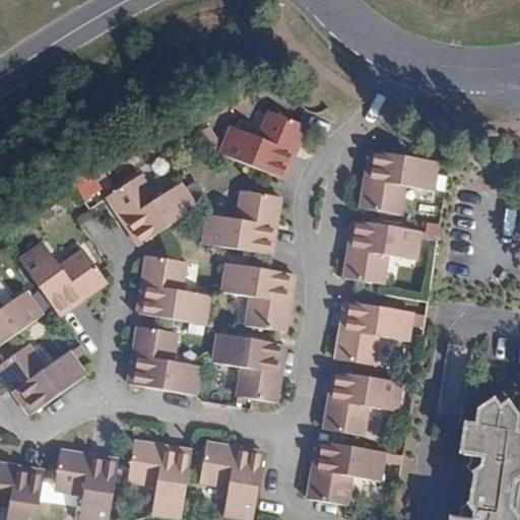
[(307,127),(270,111),(259,138),(232,127),(221,153),(220,153),(284,180),(282,179),(293,154),(296,147),(298,147),(307,127)]
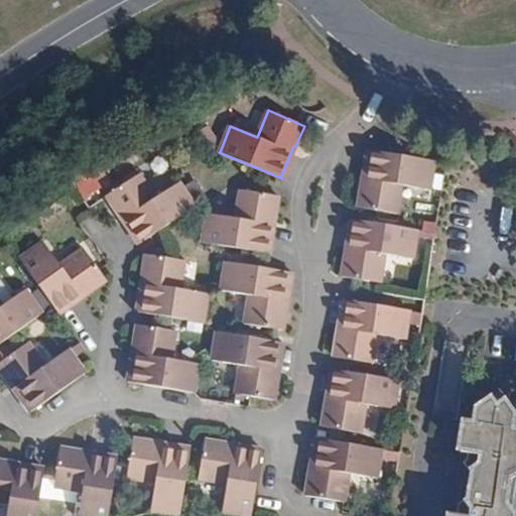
[(430,190),(435,161),(368,150),(367,151),(370,152),(367,173),(364,185),(362,185),(359,208),(397,214),(401,185),(430,190)]
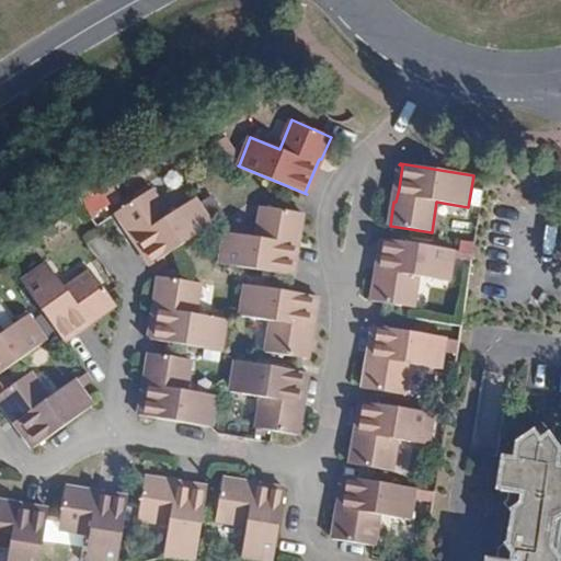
[(214,225),(196,198),(169,216),(152,190),(116,213),(129,233),(133,231),(137,239),(152,263),(150,264),(151,265),(214,225)]
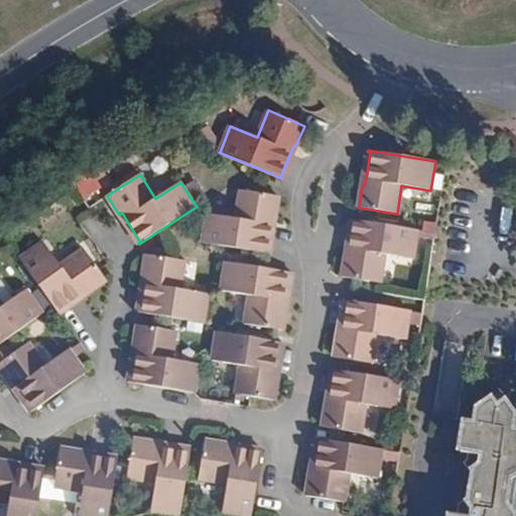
[(279,196),(241,189),(236,219),(207,214),(203,243),(269,254),(270,253),(267,252),(272,225),(273,219),(275,219),(279,196)]
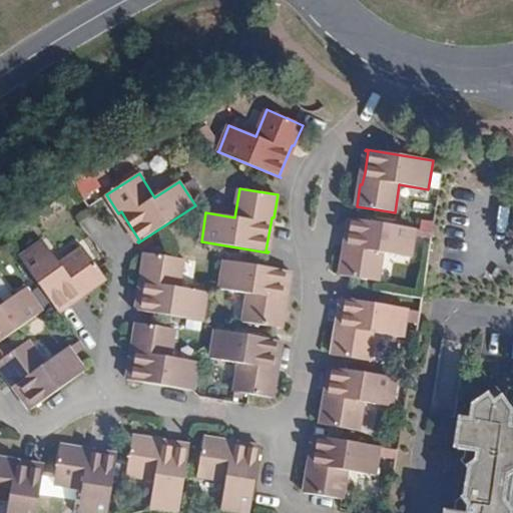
[(341,276),(378,282),(383,252),(412,258),(417,228),(349,218),(349,219),(352,219),(348,240),(346,253),(344,252),(341,276)]
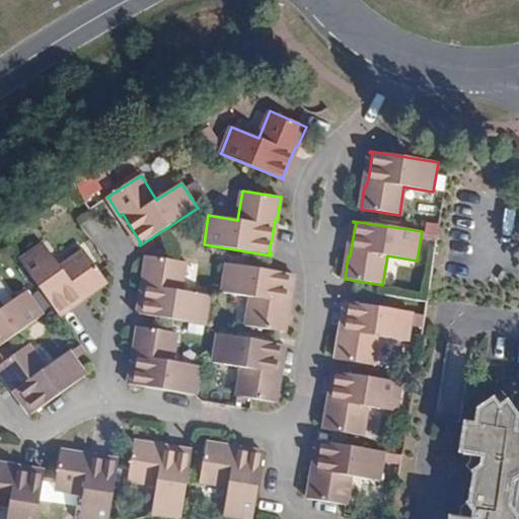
[(44,242),(19,260),(60,315),(61,314),(60,312),(83,296),(87,292),(89,295),(107,281),(85,249),(61,267),(44,242)]
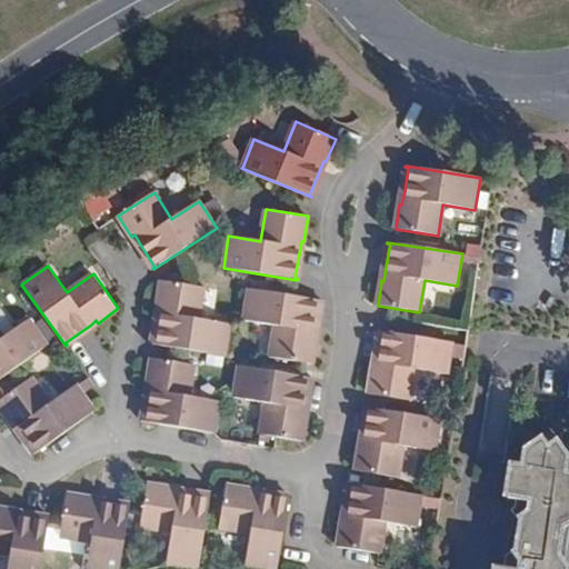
[(151,345),(226,356),(230,325),(199,319),(205,288),(161,280),(157,306),(160,306),(159,313),(155,342),(152,342),(151,345)]
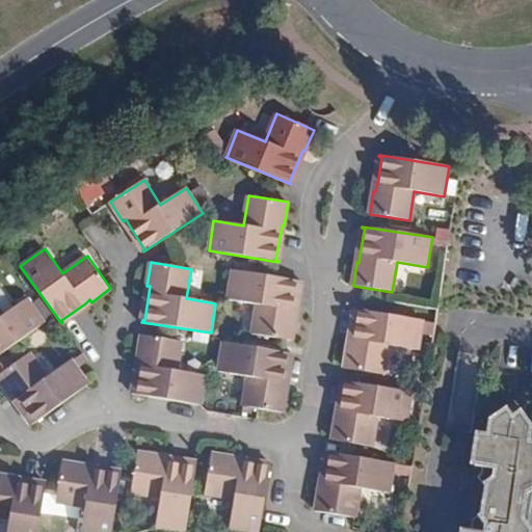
[(301,281),(233,269),(233,270),(228,299),(258,304),(253,334),(292,340),(296,317),(293,317),(295,309),(299,283),(301,283),(301,282),(301,281)]
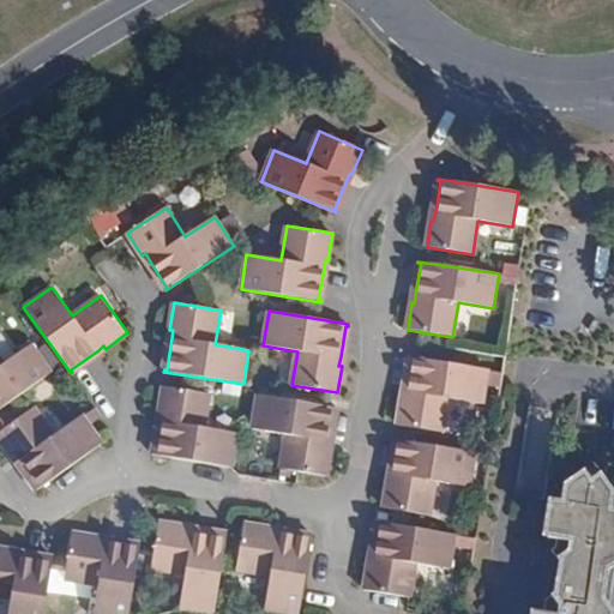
[(5,324),(0,326),(0,360),(4,365),(24,350),(5,324)]
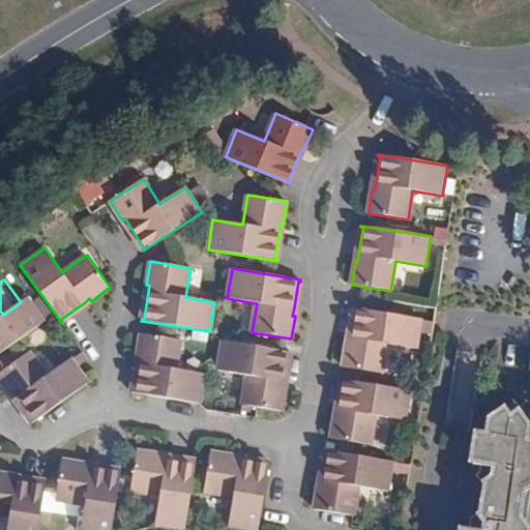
[(0,353),(45,321),(28,297),(21,302),(3,315),(0,311),(0,353)]
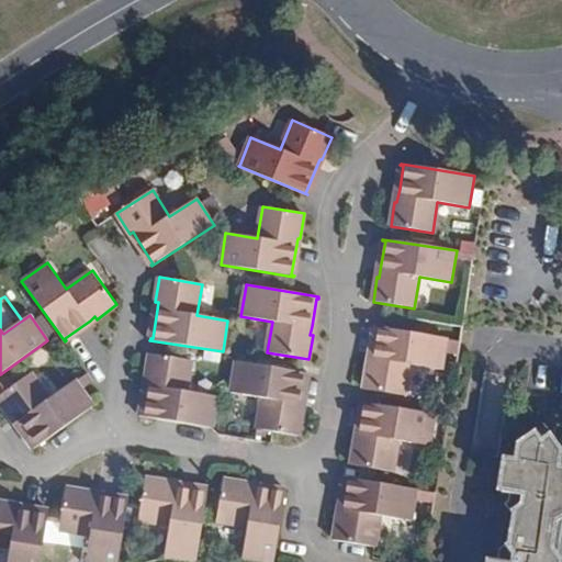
[(448,338),(374,327),(373,327),(373,328),(377,328),(372,351),(370,366),(368,366),(364,389),(406,396),(411,364),(444,370),(447,340),(448,338)]
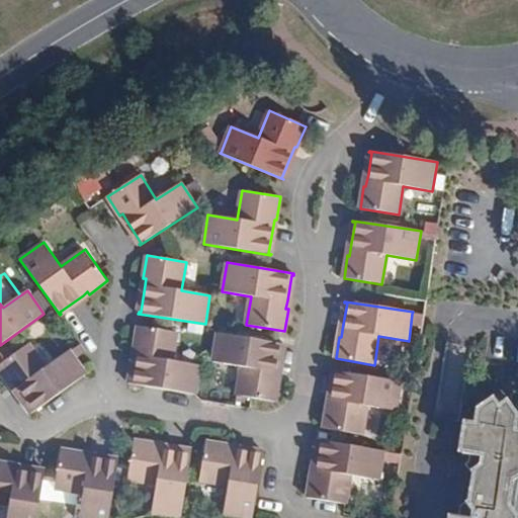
[(128,382),(196,395),(201,365),(172,361),(177,332),(138,326),(135,348),(137,349),(135,359),(132,382),(128,381),(128,382)]
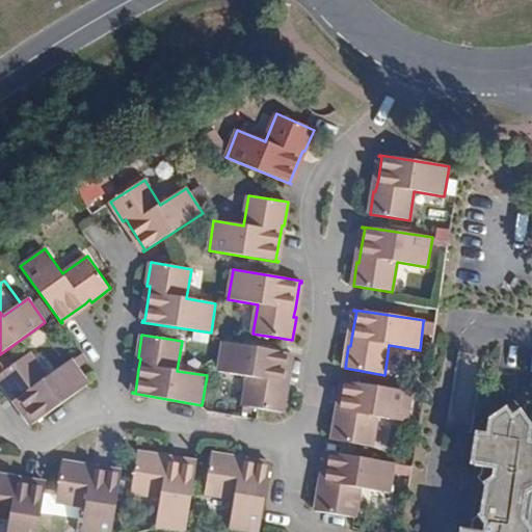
[(243,406),(283,413),(287,390),(284,390),(285,382),(290,354),(293,354),(293,353),(292,353),(223,342),(218,372),(248,376),(243,406)]
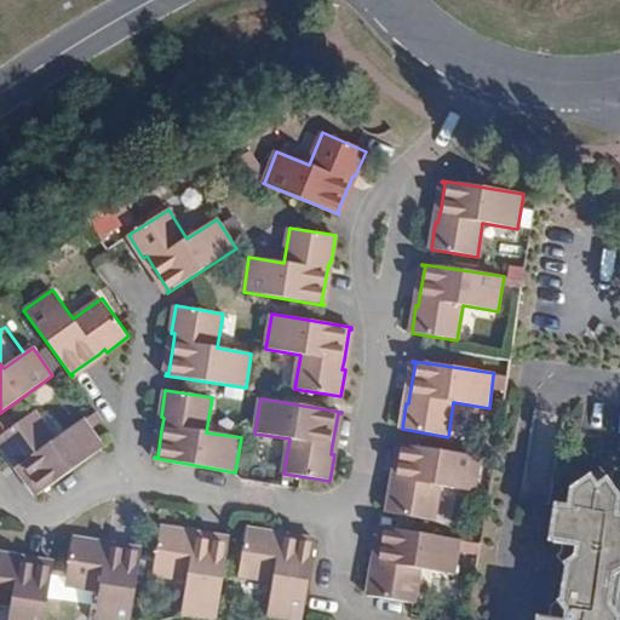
[(36,494),(38,495),(103,448),(84,420),(84,419),(56,441),(34,412),(0,436),(0,443),(12,461),(15,459),(21,468),(39,493),(36,494)]
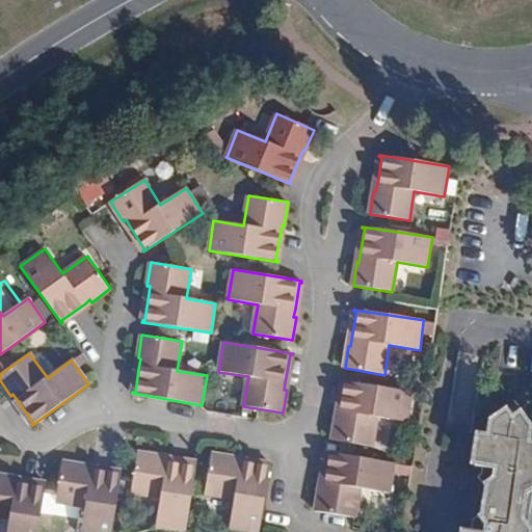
[(407,423),(411,393),(342,380),(342,382),(344,382),(341,405),(339,417),(337,417),(333,441),(372,446),(377,417),(407,423)]
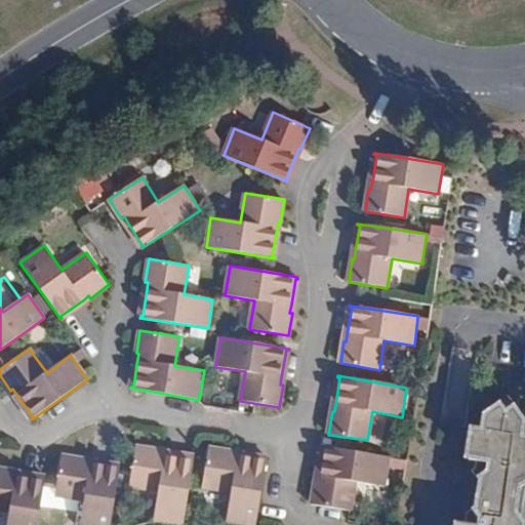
[(452,524),(515,524),(516,522),(521,518),(517,513),(520,488),(524,485),(524,483),(522,480),(524,465),(524,435),(523,436),(524,425),(524,419),(514,404),(506,410),(500,402),(483,414),(480,429),(470,427),(465,459),(477,461),(475,468),(472,471),(479,480),(474,508),(467,513),(465,524),(453,522),(452,524)]
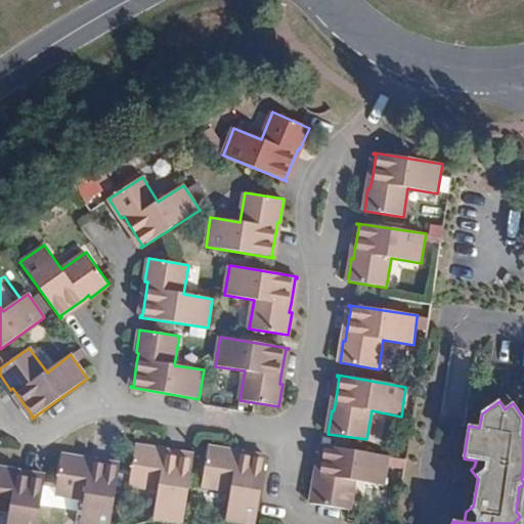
[(183,523),(194,454),(192,454),(192,456),(169,453),(159,451),(159,449),(136,445),(130,484),(159,489),(154,518),(183,523)]
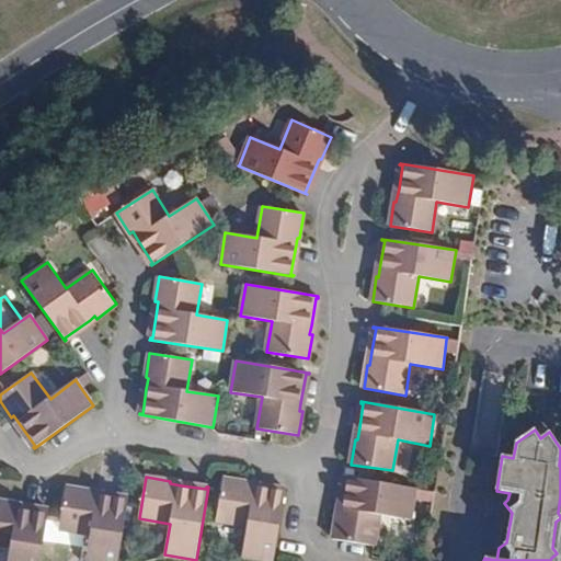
[(412,519),(415,494),(416,489),(343,477),(343,478),(345,478),(342,502),(340,515),(338,515),(333,539),(375,546),(380,515),(412,519)]
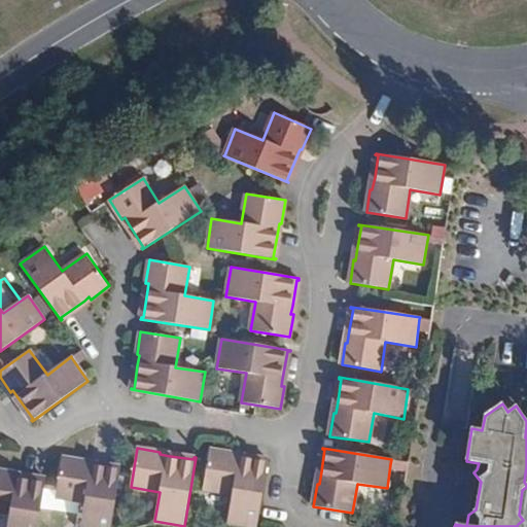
[(251,526),(256,526),(268,459),(267,459),(267,461),(242,457),(232,455),(233,453),(209,450),(204,489),(233,493),(227,523),(251,526)]
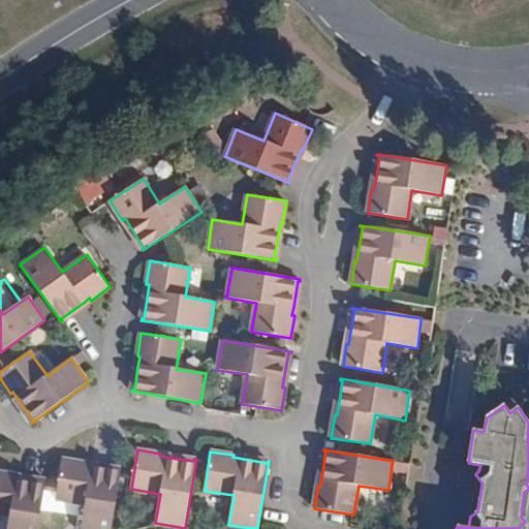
[(81,528),(112,528),(120,478),(121,469),(120,468),(120,471),(96,467),(85,465),(86,463),(62,459),(56,499),(85,503),(81,528)]
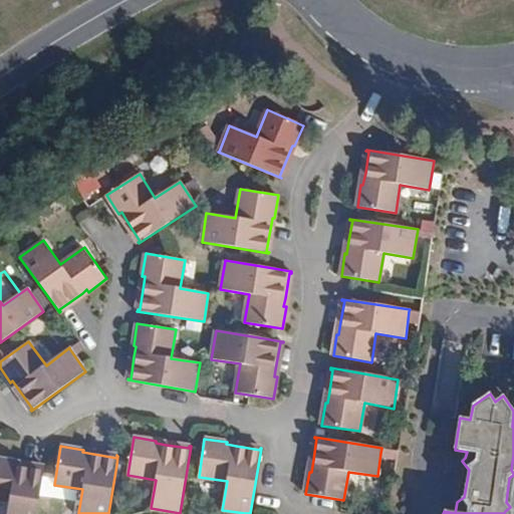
[(7,513),(36,513),(44,467),(44,466),(43,468),(22,465),(10,463),(10,461),(0,459),(0,498),(10,500),(7,513)]
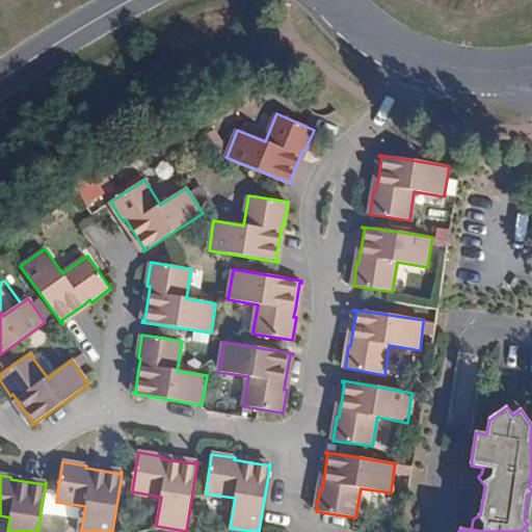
All buildings are outlined.
